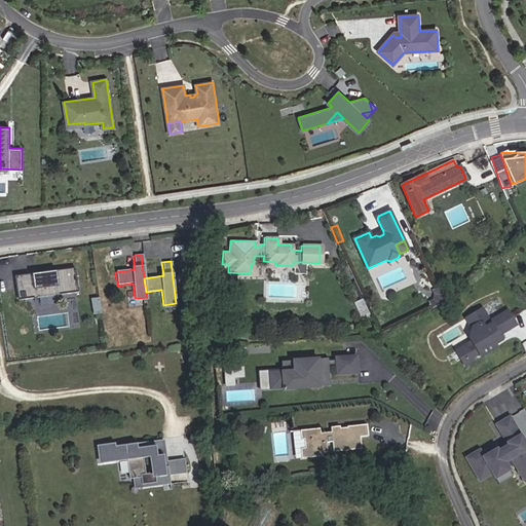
[(293,266),(275,265),(275,271),(293,272),(303,272),(304,262),(293,262),(293,266)]
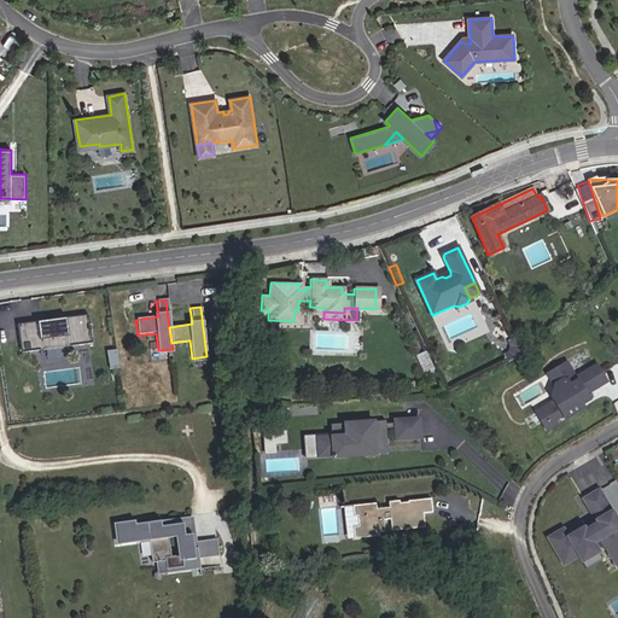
[(91,343),(87,315),(16,325),(21,354),(42,350),(63,348),(91,343)]
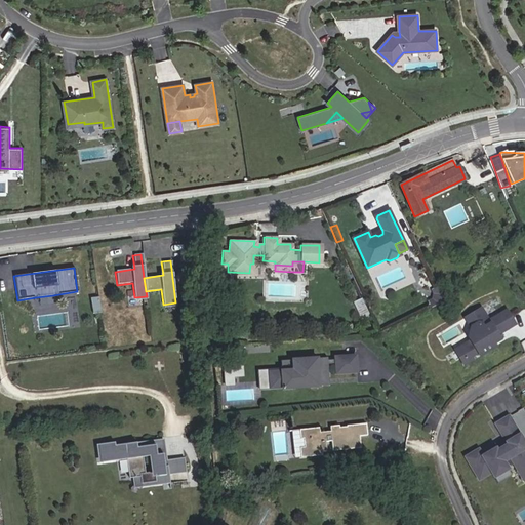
[(438,288),(433,290),(435,296),(434,299),(429,303),(431,309),(445,301),(438,288)]
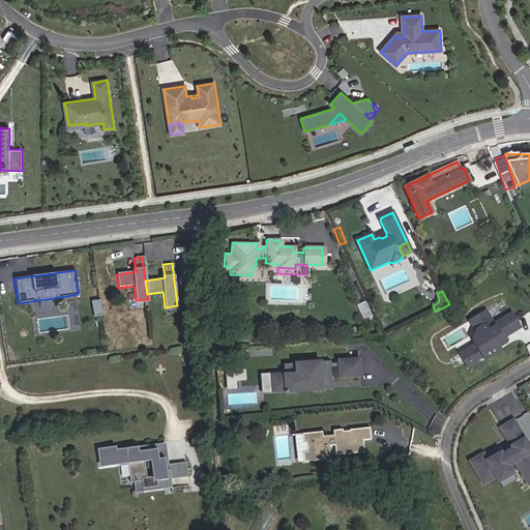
[(55,308),(54,298),(36,300),(38,311),(55,308)]
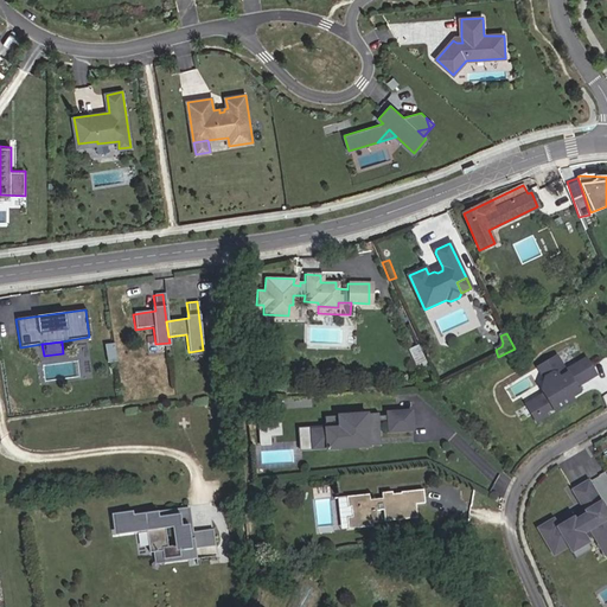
[(113,344),(103,345),(107,362),(115,360),(113,344)]
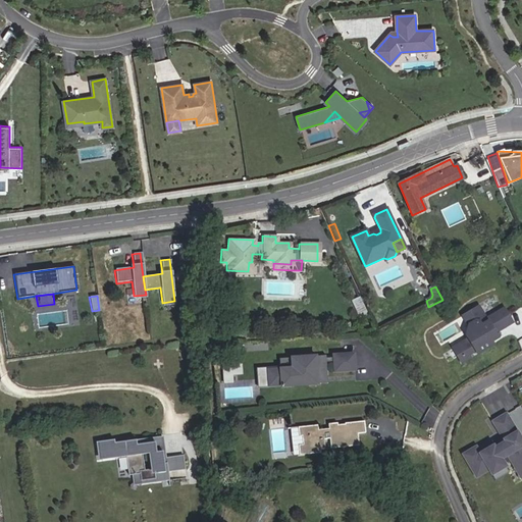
[(479,306),(464,315),(469,325),(467,335),(469,338),(453,348),(461,362),(470,358),(468,355),(475,351),(477,353),(492,345),(490,342),(498,337),(494,332),(513,322),(505,308),(486,319),(479,306)]
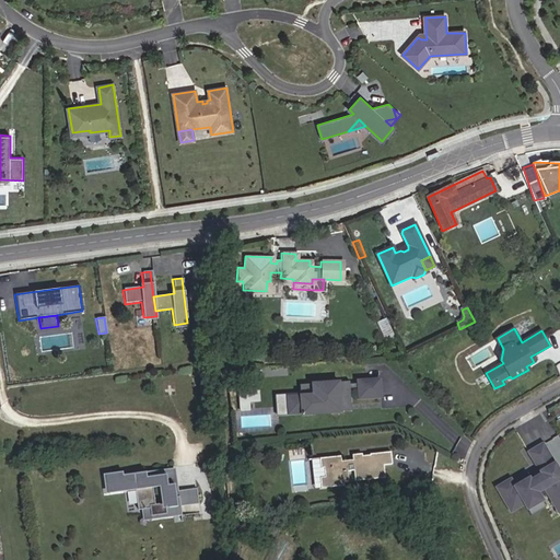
[(305,397),(284,398),(286,416),(299,415),(300,417),(313,415),(313,412),(331,410),(331,413),(343,412),(343,405),(352,404),(351,388),(359,388),(360,399),(382,398),(381,380),(359,382),(359,385),(351,385),(351,383),(310,386),(311,396),(305,397)]
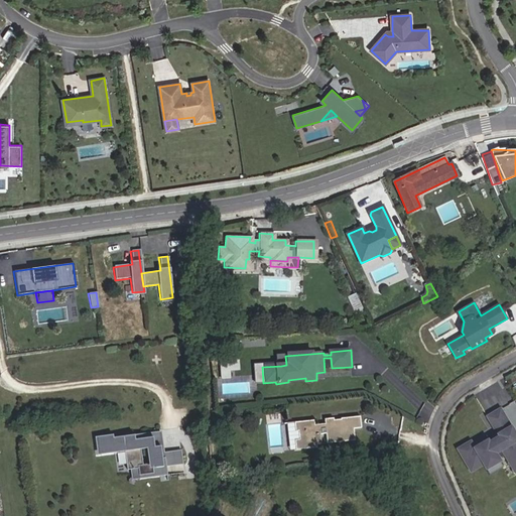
[(223,361),(224,376),(231,375),(230,365),(229,360),(223,361)]
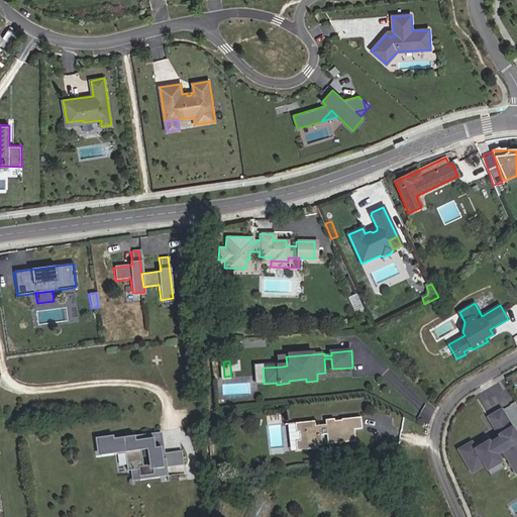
[(264,384),(263,368),(253,369),(255,385),(264,384)]
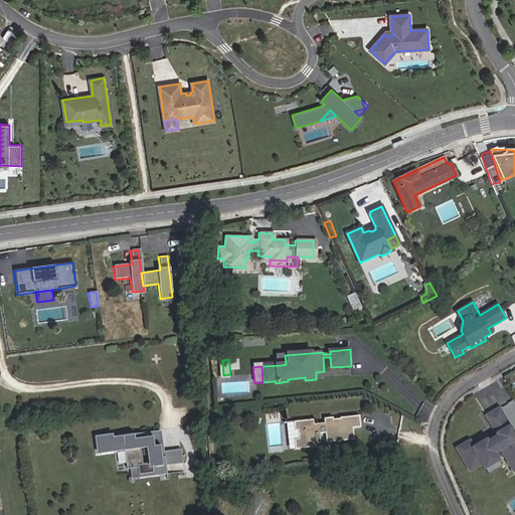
[(514,458),(514,437),(499,408),(486,416),(497,437),(487,443),(484,438),(471,445),(469,442),(456,449),(469,471),(481,464),(484,469),(497,461),(494,454),(500,450),(507,463),(514,458)]
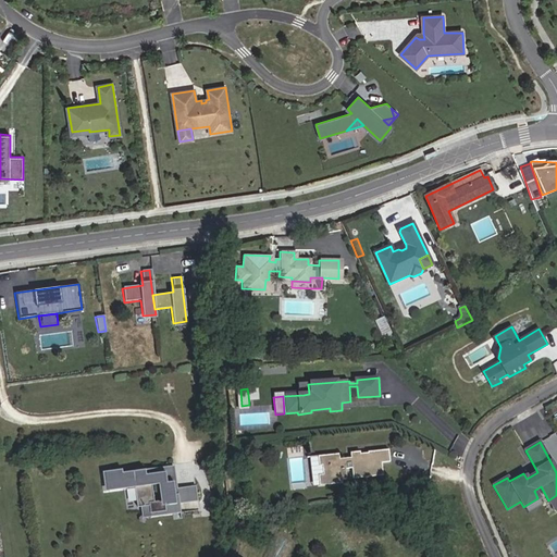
[(291,457),(292,489),(307,489),(307,457),(291,457)]
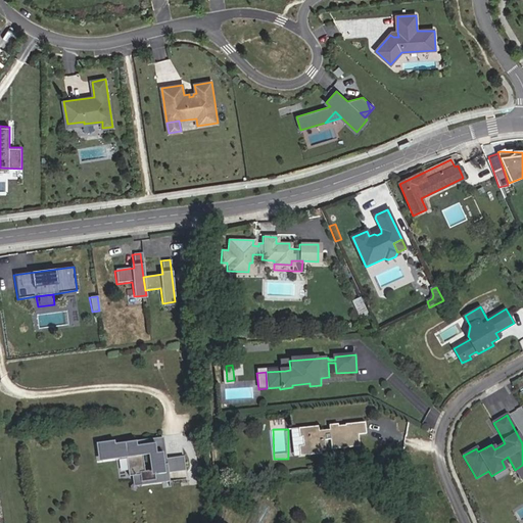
[(305,450),(305,460),(320,460),(320,457),(324,457),(324,446),(330,446),(330,456),(359,456),(358,443),(366,443),(366,432),(346,432),(346,433),(339,433),(339,431),(330,432),(330,440),(324,440),(324,436),(319,437),(319,432),(299,432),(299,441),(302,441),(303,450),(305,450)]
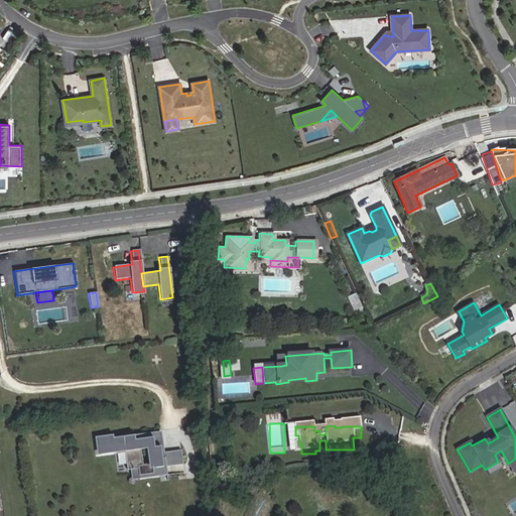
[(160,432),(150,433),(152,448),(158,447),(160,460),(163,459),(164,468),(181,465),(179,452),(162,454),(160,432)]
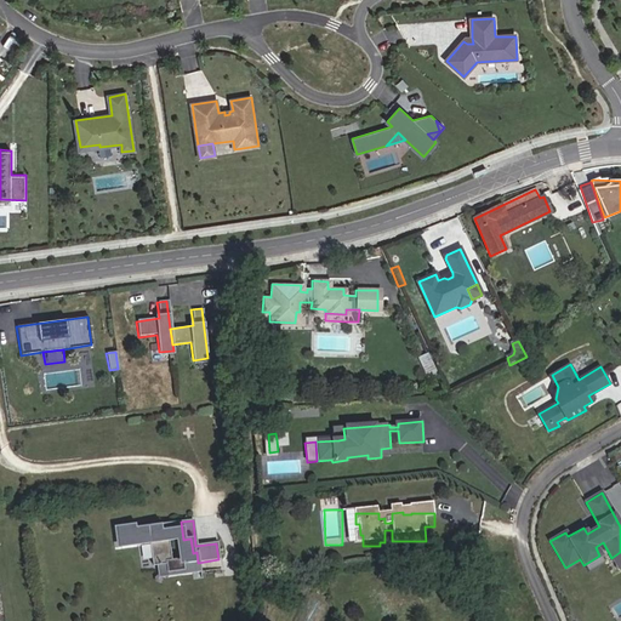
[(183,540),(181,522),(134,529),(134,525),(117,527),(119,550),(148,546),(151,568),(155,567),(164,567),(165,574),(182,573),(183,576),(200,574),(198,563),(197,552),(193,553),(191,539),(183,540)]
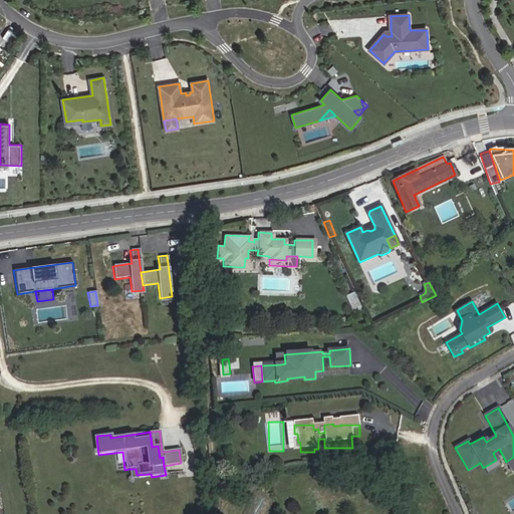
[(496,460),(483,468),(487,474),(500,466),(496,460)]
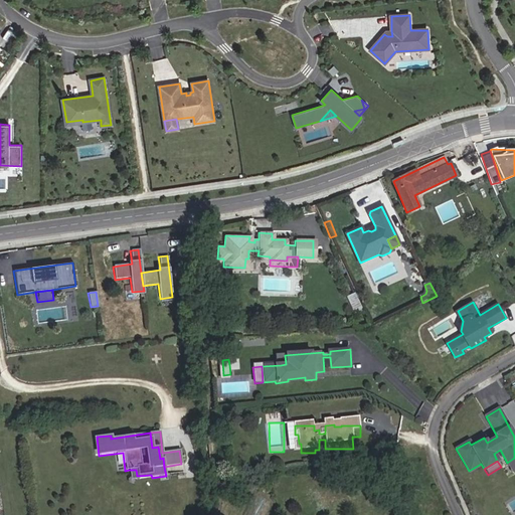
[(137,476),(136,470),(129,470),(130,478),(137,476)]
